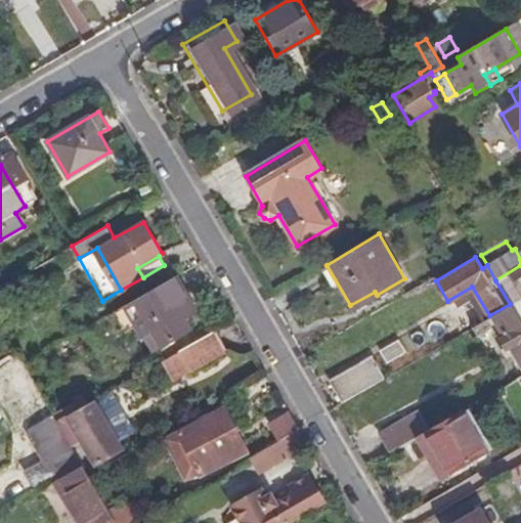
[(192,312),(171,276),(125,303),(152,349),(186,329),(180,318),(192,312)]
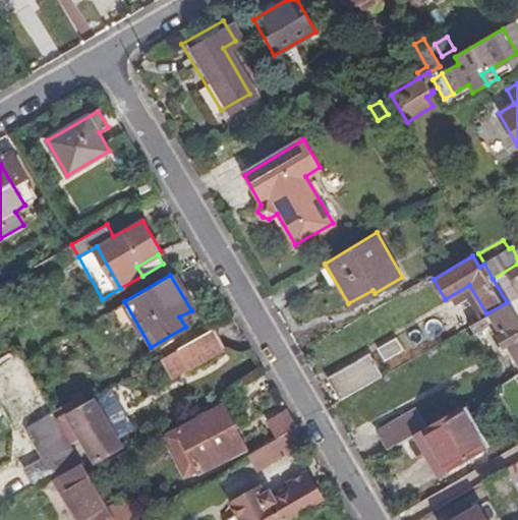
[(517,298),(517,296),(507,302),(517,321),(517,298)]
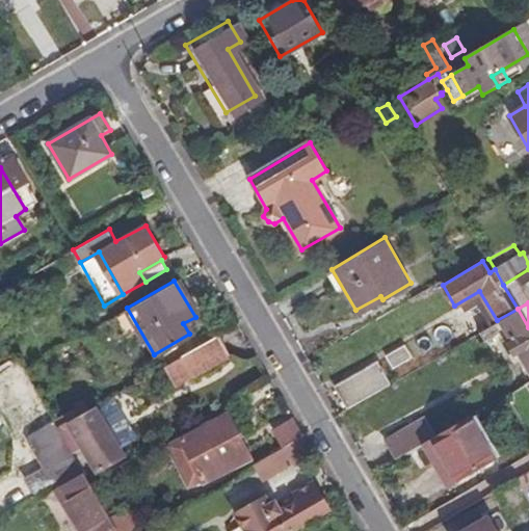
[(497,320),(480,330),(486,338),(504,327),(518,348),(508,354),(516,367),(525,363),(528,369),(528,327),(518,309),(497,320)]
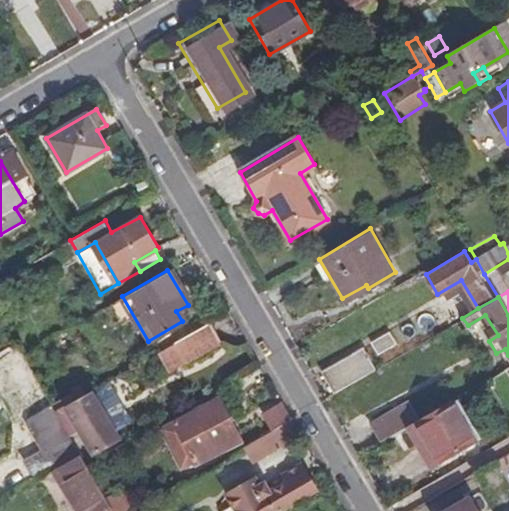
[(219,341),(207,323),(157,352),(169,371),(219,341)]
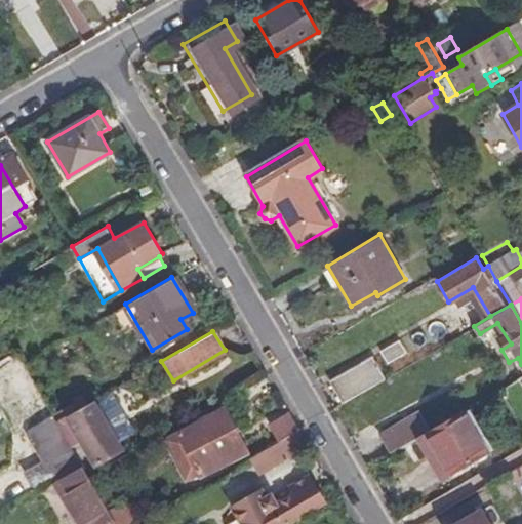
[(380,351),(388,363),(405,354),(399,341),(380,351)]
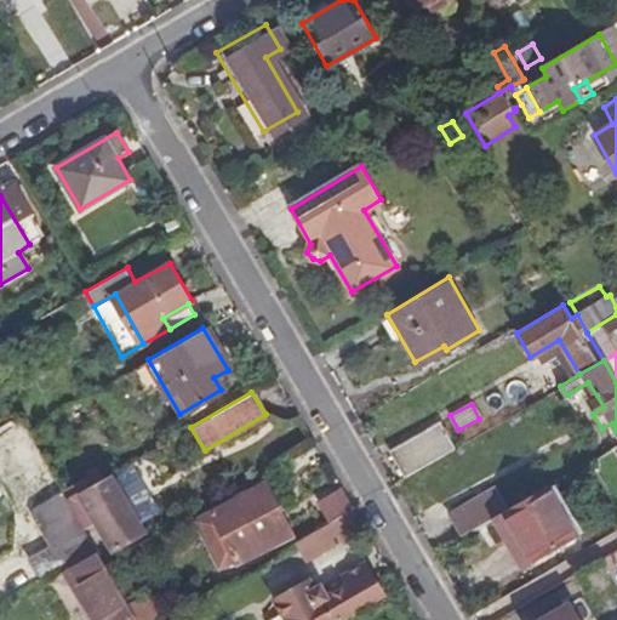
[(389,451),(404,477),(455,448),(440,422),(389,451)]
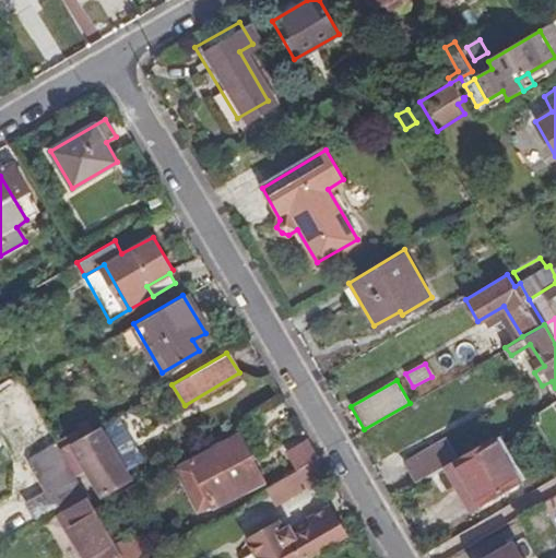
[(97,427),(68,444),(83,471),(98,497),(128,481),(97,427)]
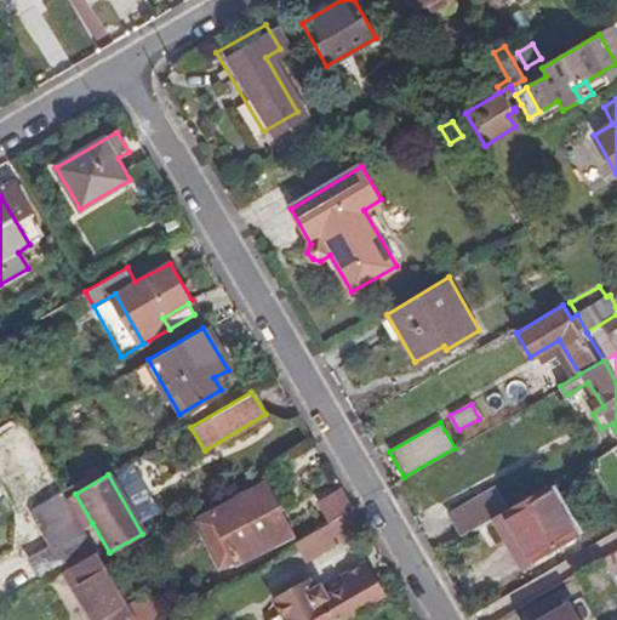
[(281,511),(266,483),(181,532),(209,579),(284,535),(272,517),(281,511)]
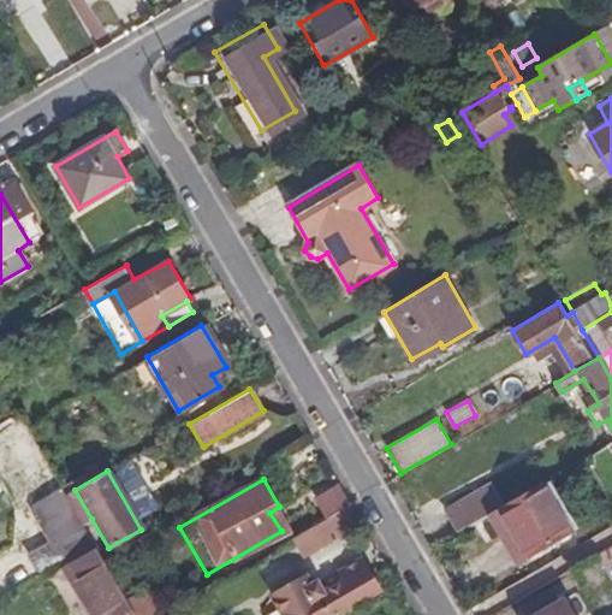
[(349,504),(337,484),(314,498),(326,518),(349,504)]
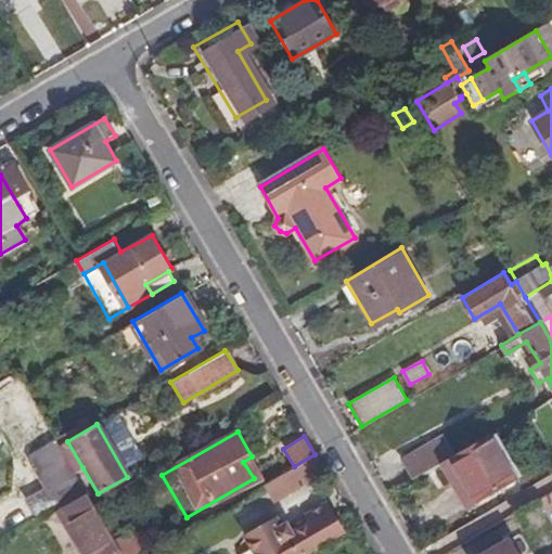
[(399,461),(411,480),(449,456),(453,455),(443,436),(399,461)]
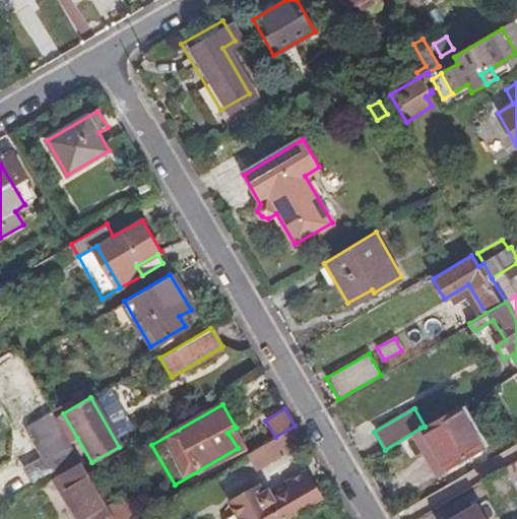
[(421,428),(431,444),(445,468),(478,448),(454,408),(425,427),(421,428)]
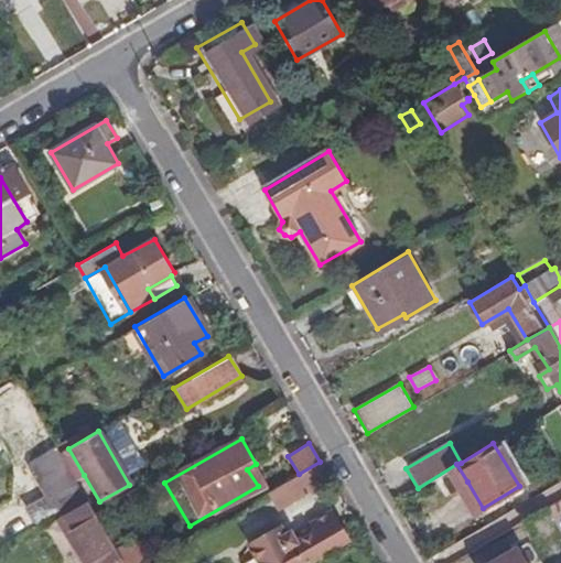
[(61,454),(55,446),(27,465),(46,498),(77,480),(76,479),(61,454)]
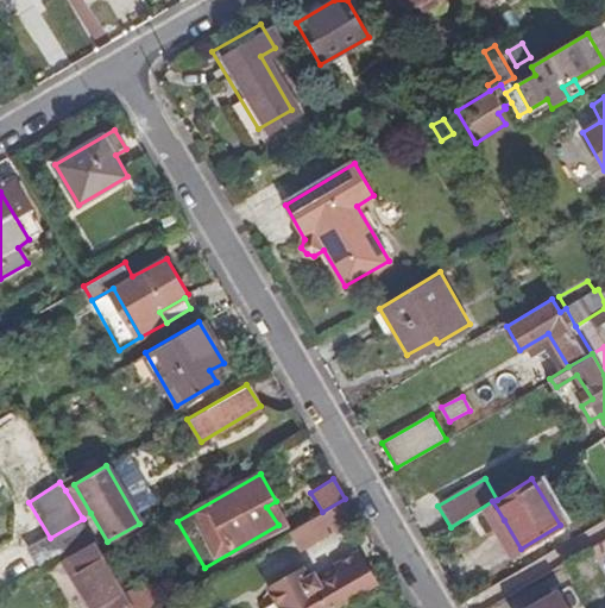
[(65,490),(82,518),(90,513),(74,484),(65,490)]
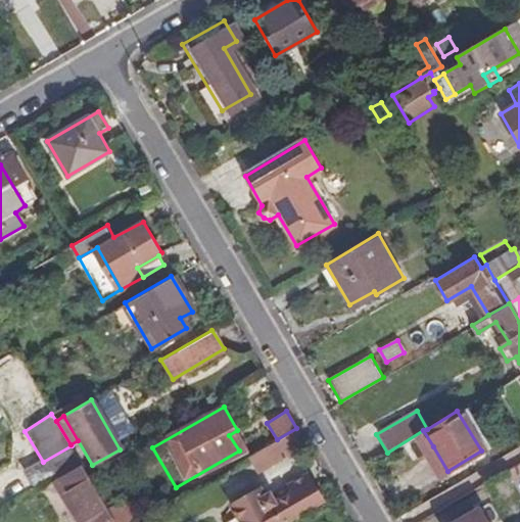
[(286,454),(304,442),(296,428),(277,439),(262,448),(271,464),(286,456),(286,454)]
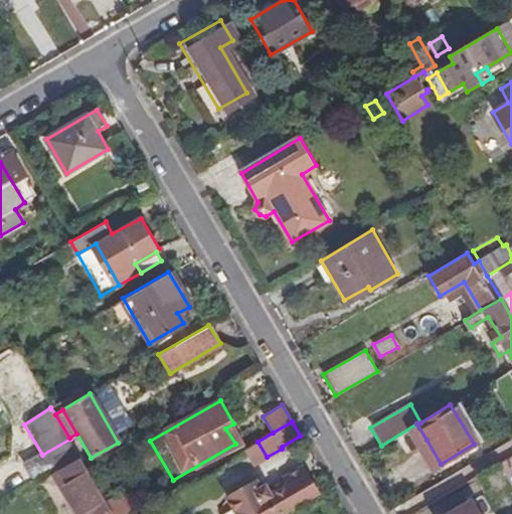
[(25,465),(33,480),(79,454),(70,439),(42,455),(25,465)]
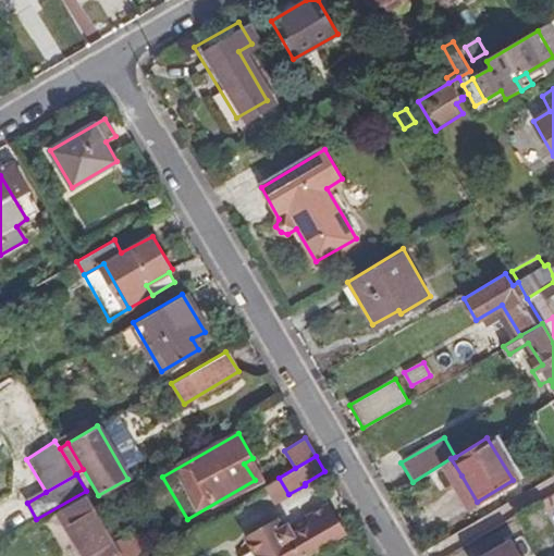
[(123,555),(94,505),(88,495),(57,513),(81,555),(123,555)]
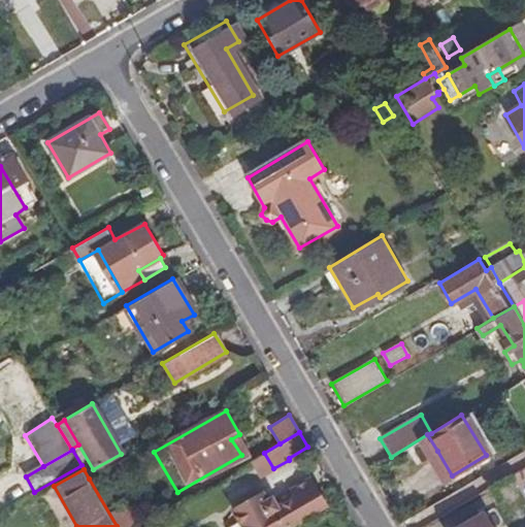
[(289,526),(325,505),(308,479),(289,489),(294,496),(276,507),(271,498),(266,501),(262,494),(232,512),(241,526),(289,526)]
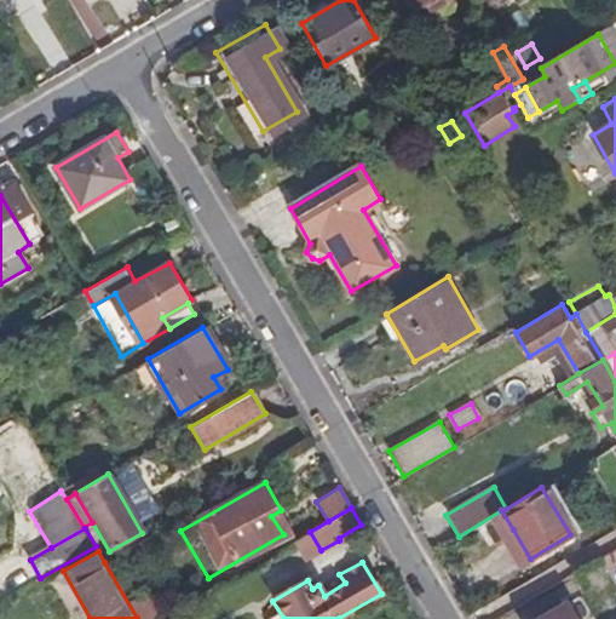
[(133,605),(142,618),(160,618),(162,617),(149,595),(133,605)]
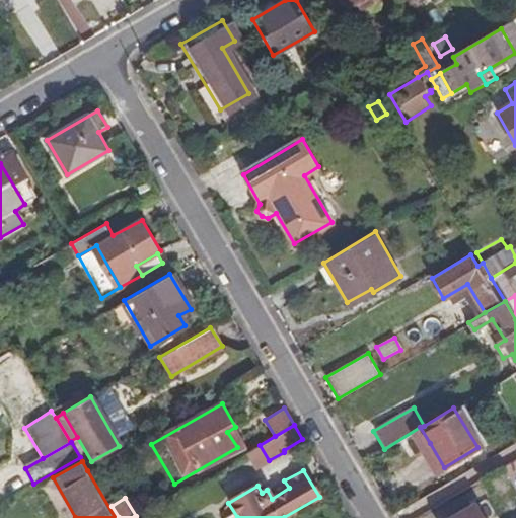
[(484,500),(477,503),(451,517),(489,517),(493,516),(484,500)]
